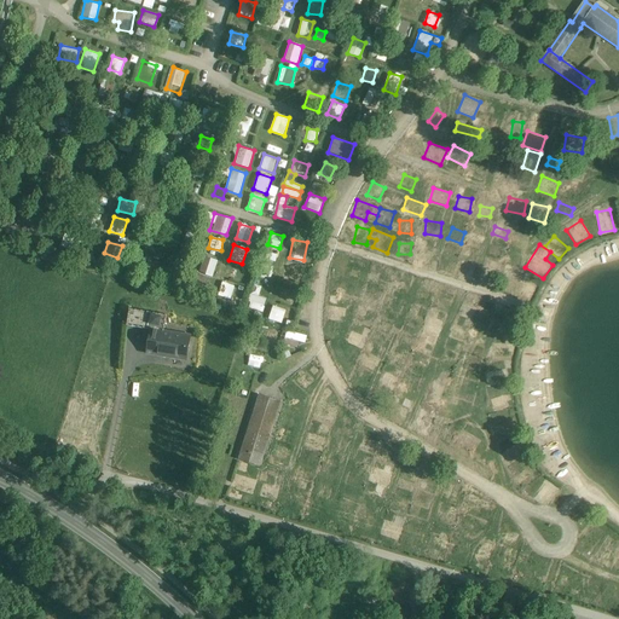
[(453,273),(460,252),(451,249),(449,258),(441,256),(438,270),(453,273)]
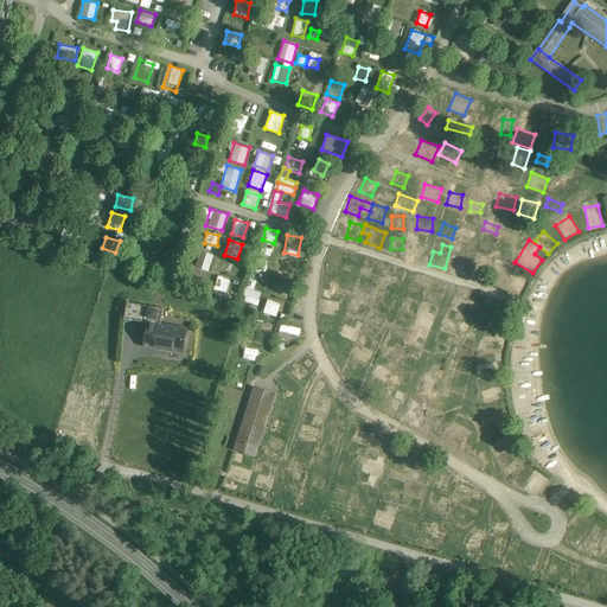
[(478,247),(474,260),(490,264),(493,250),(478,247)]
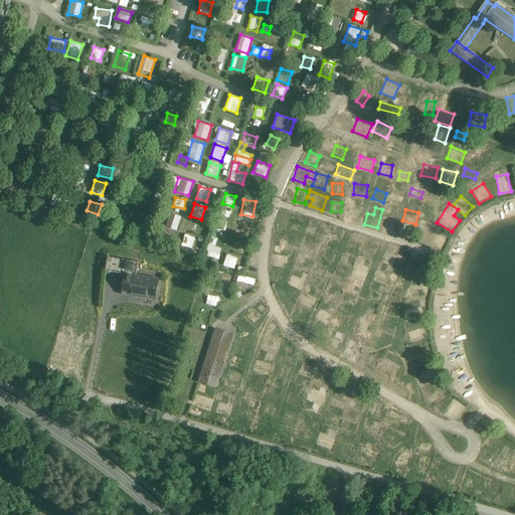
[(280,210),(276,224),(288,228),(292,213),(280,210)]
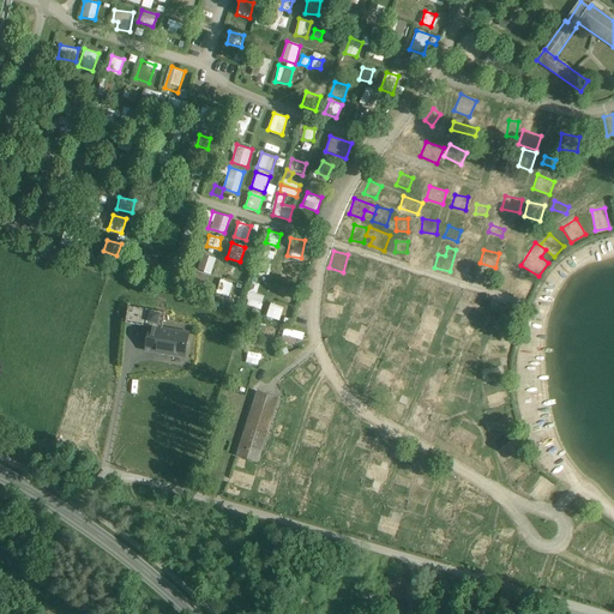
[(278,277),(292,282),(299,263),(284,258),(278,277)]
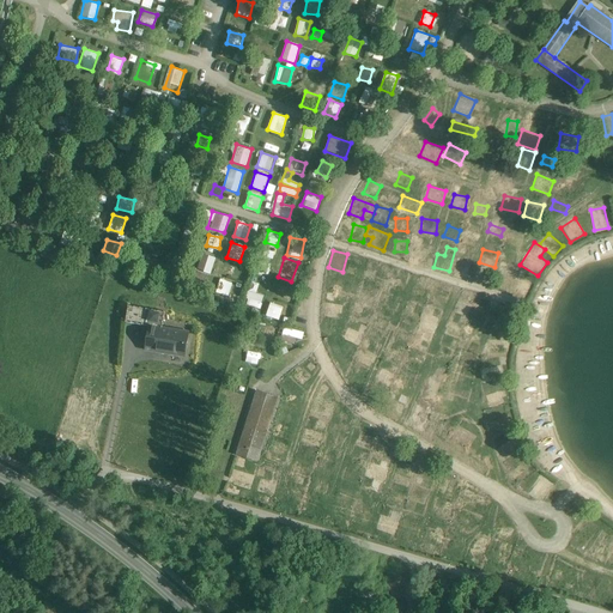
[(455,260),(451,271),(466,275),(471,265),(455,260)]
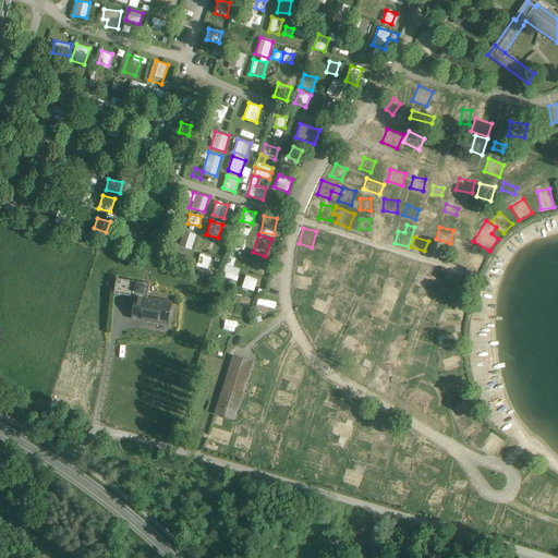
[(435,242),(431,255),(444,258),(447,245),(435,242)]
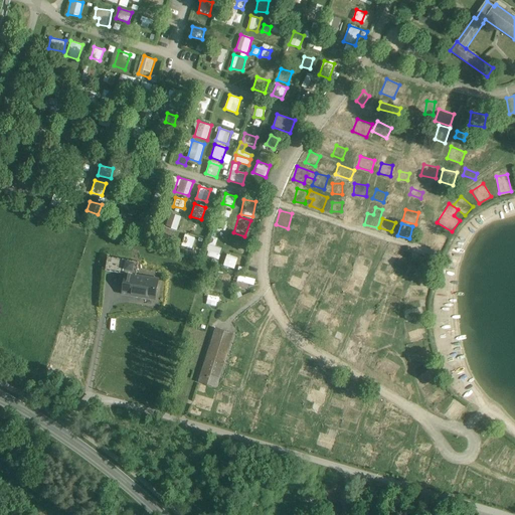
[(286,243),(290,229),(278,226),(275,240),(286,243)]
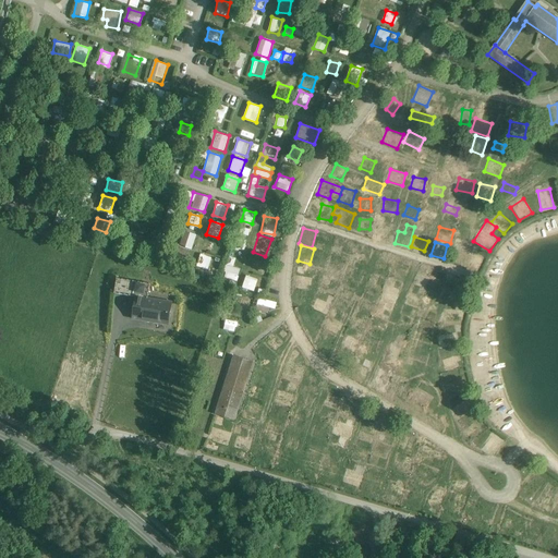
[(464,266),(480,270),(484,256),(469,252),(464,266)]
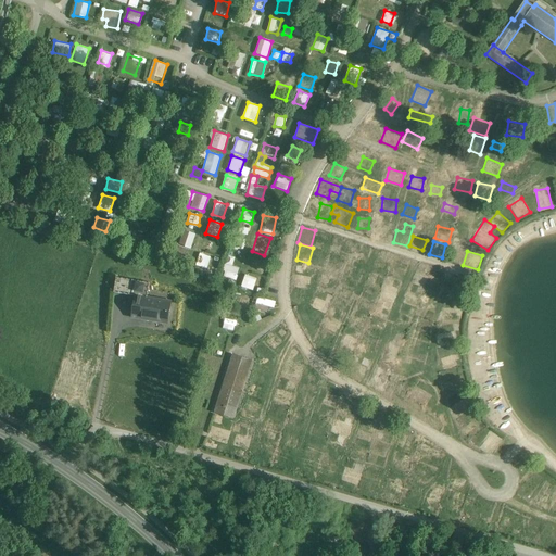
[(354,252),(349,265),(362,272),(368,257),(354,252)]
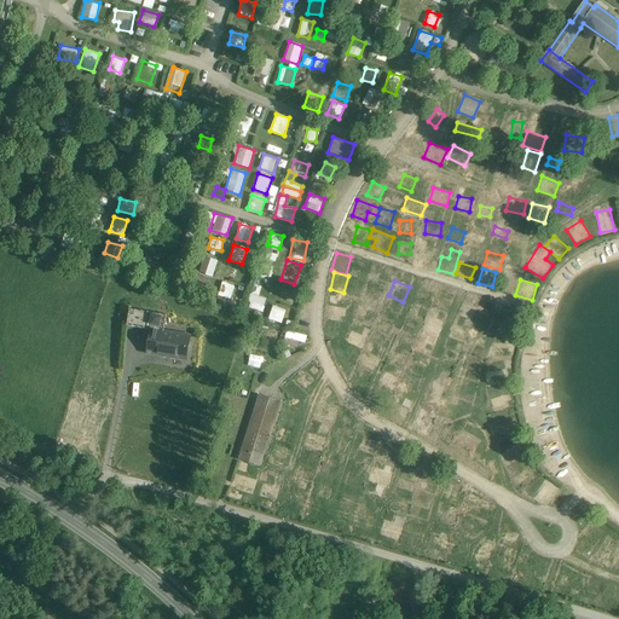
[(230,298),(232,284),(221,282),(219,295),(230,298)]
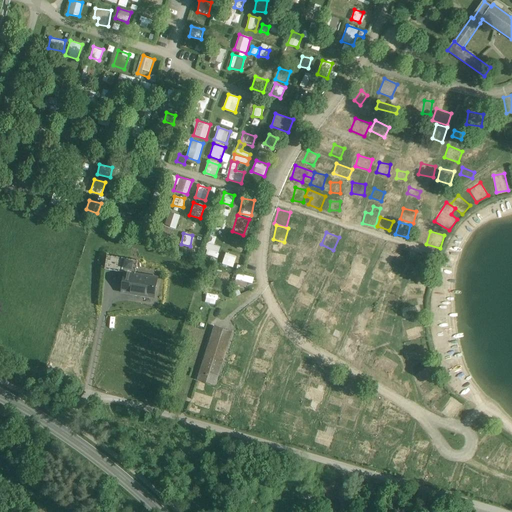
[(346,235),(344,244),(352,247),(355,238),(346,235)]
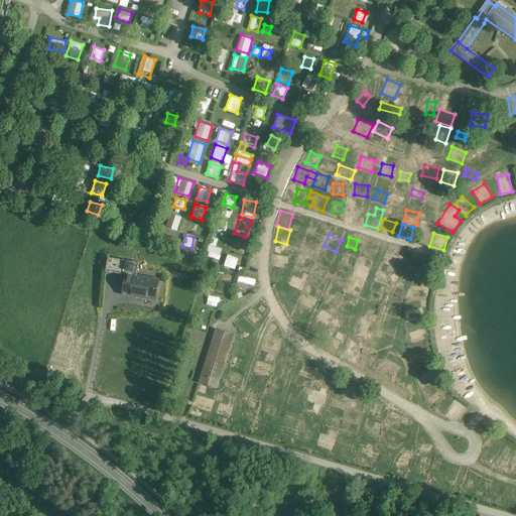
[(361,257),(375,261),(378,249),(364,245),(361,257)]
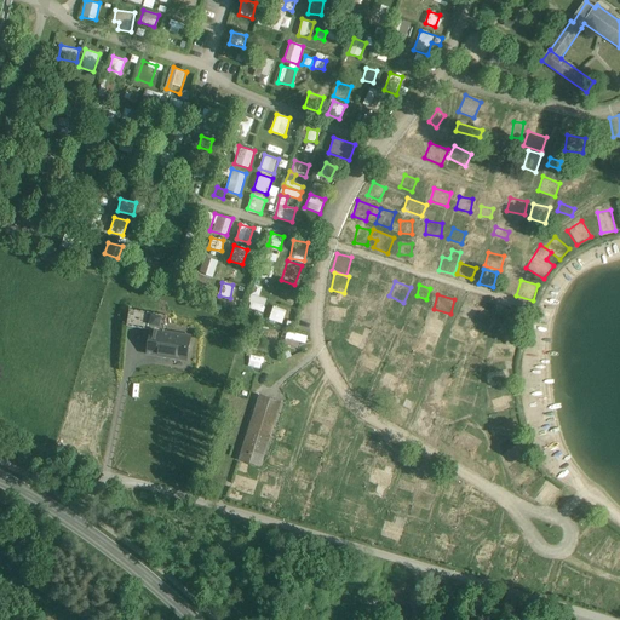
[(263,310),(265,298),(253,296),(251,306),(263,310)]
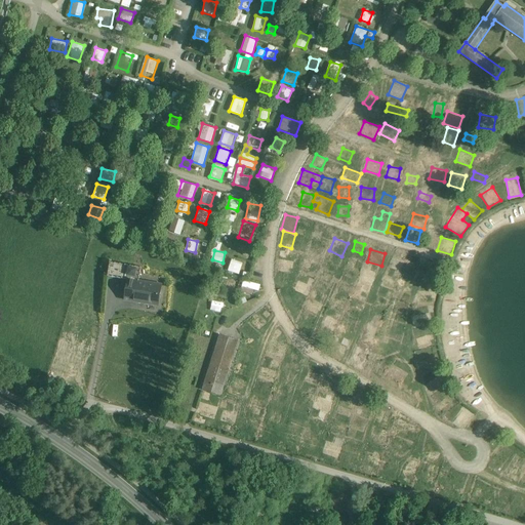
[(331,261),(333,252),(326,251),(322,272),(335,275),(338,263),(331,261)]
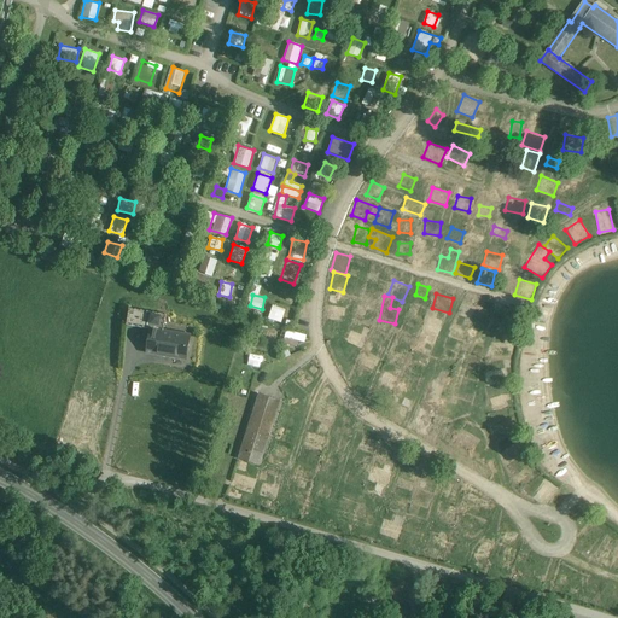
[(355,299),(349,316),(362,321),(368,304),(355,299)]
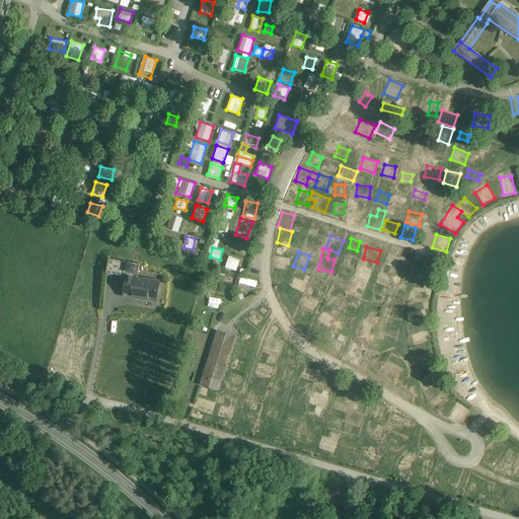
[(406,263),(414,266),(418,253),(411,251),(406,263)]
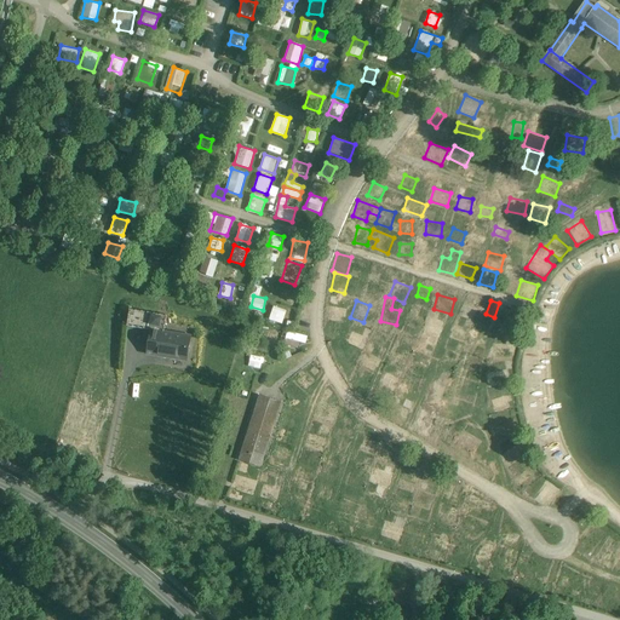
[(461,304),(461,315),(472,314),(472,304),(461,304)]
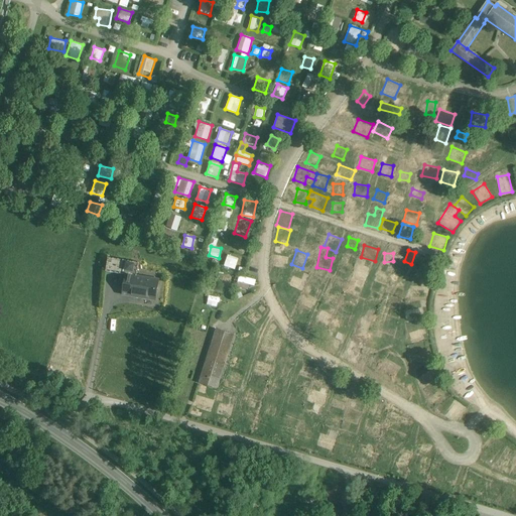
[(224,266),(235,269),(238,258),(227,254),(224,266)]
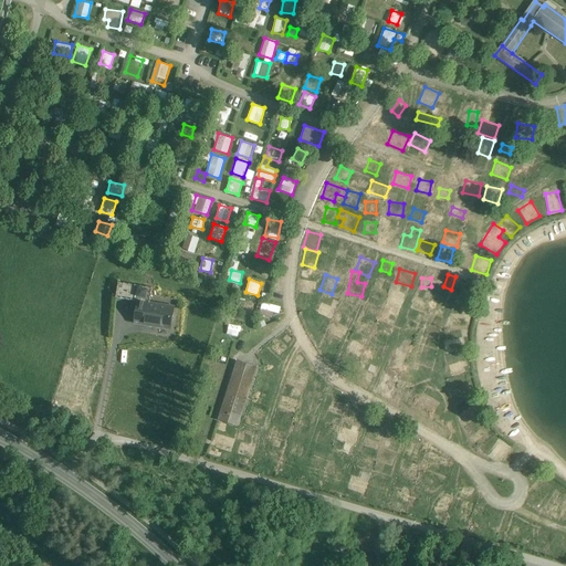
[(380,290),(384,282),(377,279),(368,296),(383,303),(388,293),(380,290)]
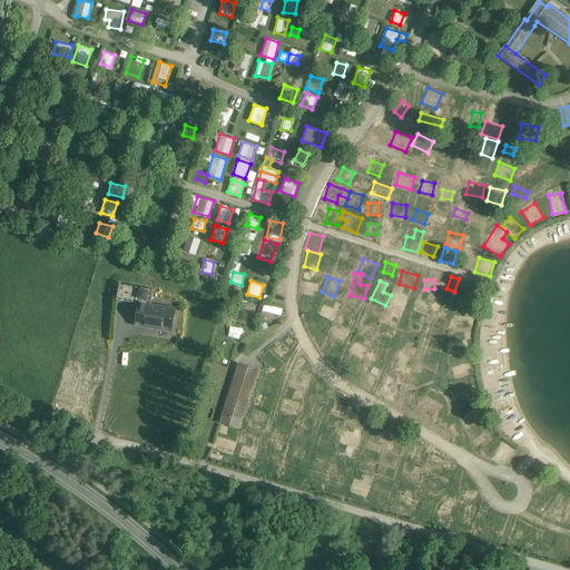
[(154,291),(119,285),(117,301),(139,304),(151,305),(154,291)]
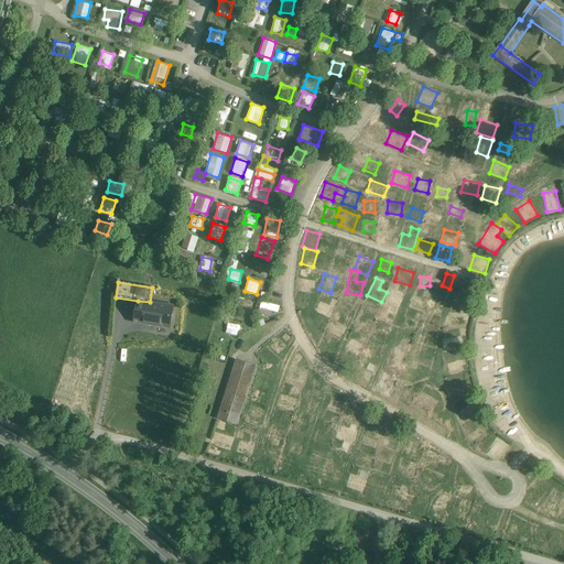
[(459,289),(456,300),(467,303),(470,291),(459,289)]
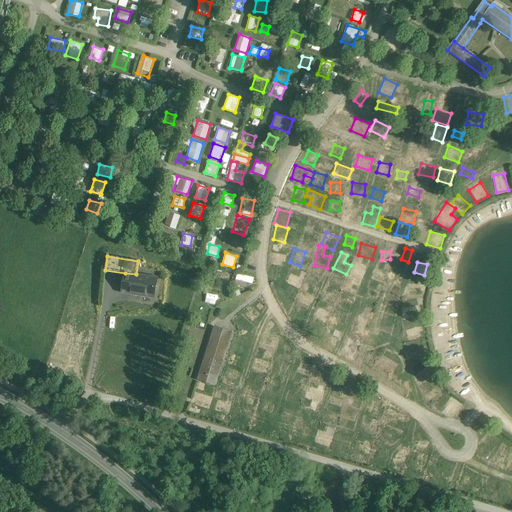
[(370,279),(384,284),(388,274),(374,268),(370,279)]
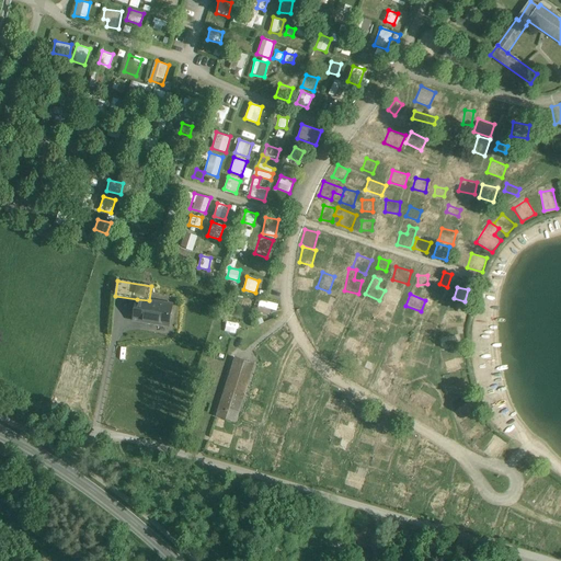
[(339,297),(333,307),(346,315),(352,304),(339,297)]
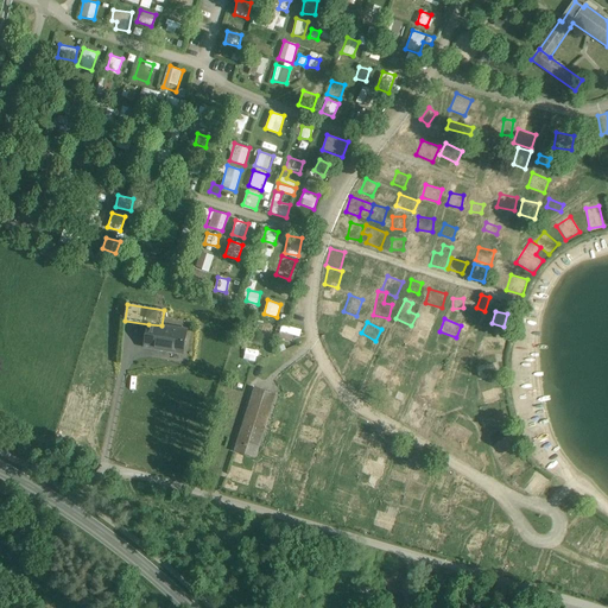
[(276,327),(265,323),(261,336),(272,339),(276,327)]
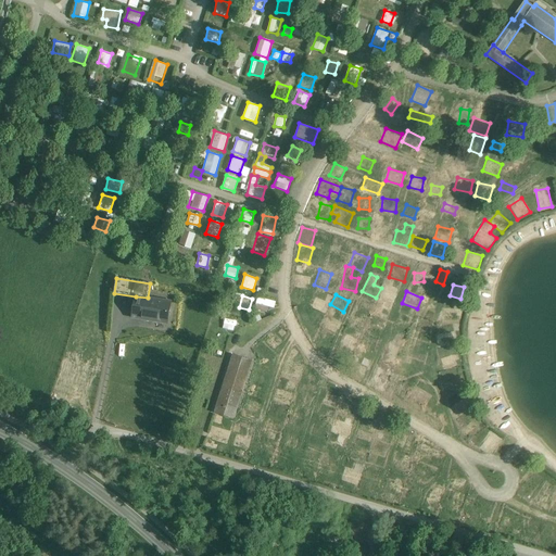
[(148,298),(136,297),(133,318),(167,325),(172,302),(148,298)]
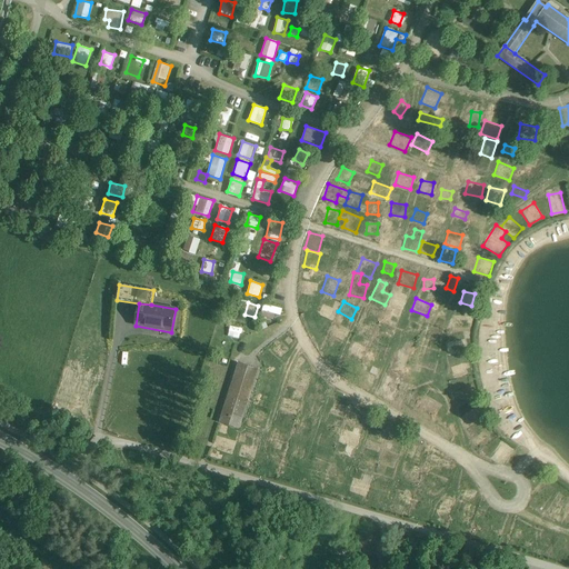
[(280,315),(281,308),(265,303),(261,315),(270,317),(271,312),(280,315)]
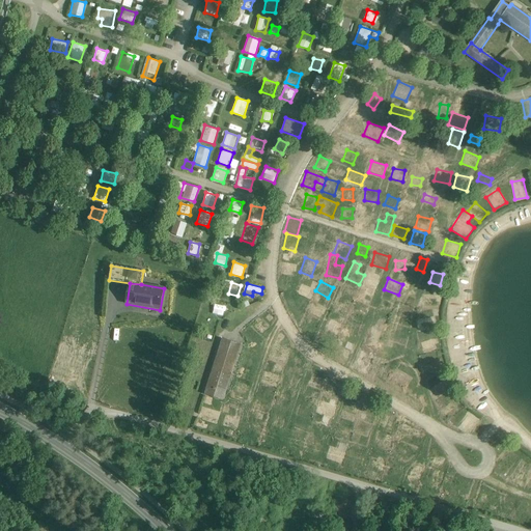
[(308,299),(311,288),(300,284),(297,295),(308,299)]
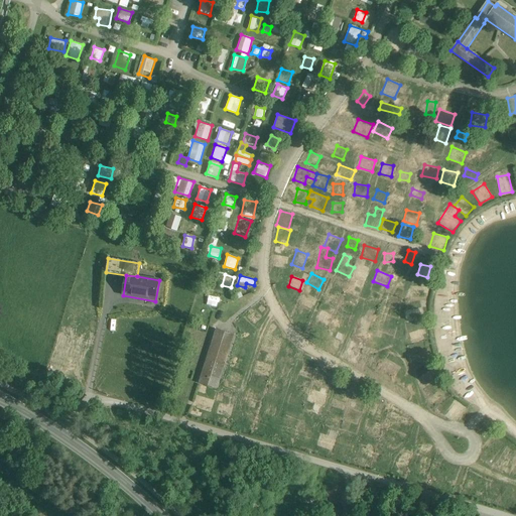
[(291,305),(298,294),(289,289),(283,299),(291,305)]
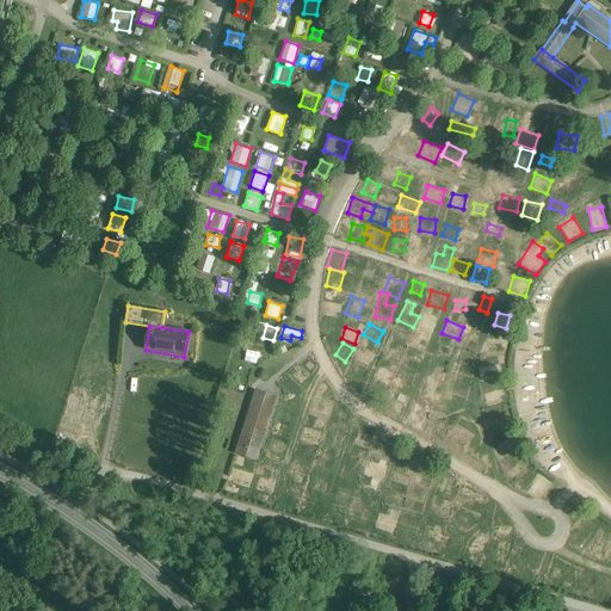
[(450,360),(454,347),(439,343),(434,356),(450,360)]
